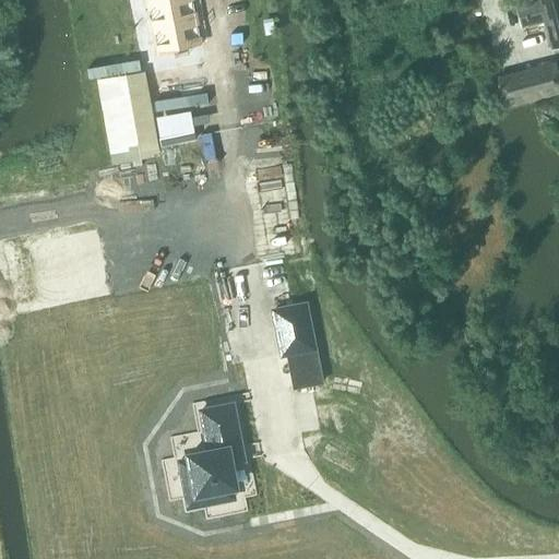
[(222,39),(214,0),(165,0),(174,48),(222,39)]
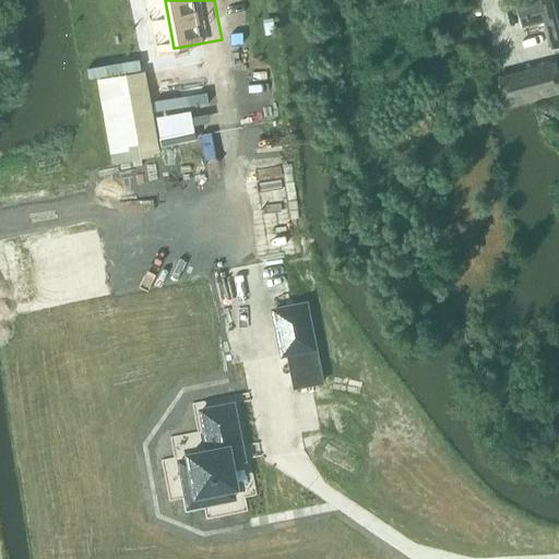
[(558,49),(558,0),(539,0),(540,1),(518,8),(523,27),(546,22),(554,51),(558,49)]
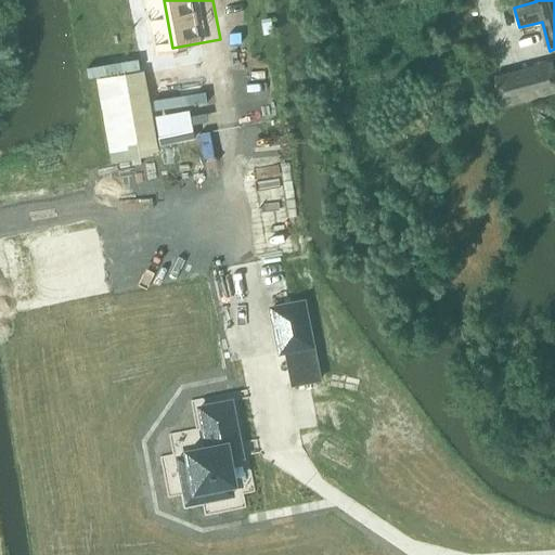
[(554,68),(553,61),(493,76),(502,108),(554,93),(554,68)]
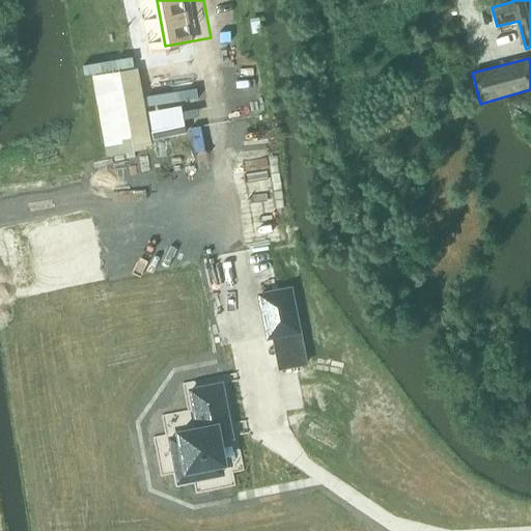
[(290,290),(261,296),(270,337),(299,331),(290,290)]
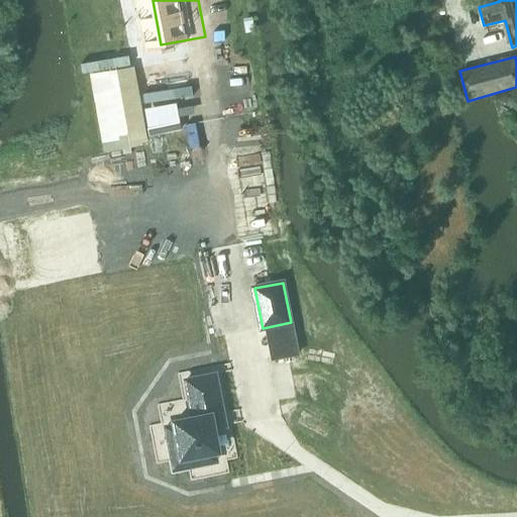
[(191,415),(173,418),(181,460),(226,452),(222,428),(228,427),(218,372),(184,379),(191,415)]
